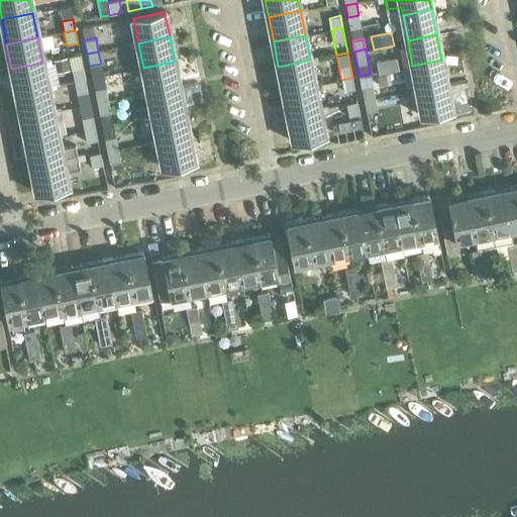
[(68,68),(66,58),(53,61),(55,71),(68,68)]
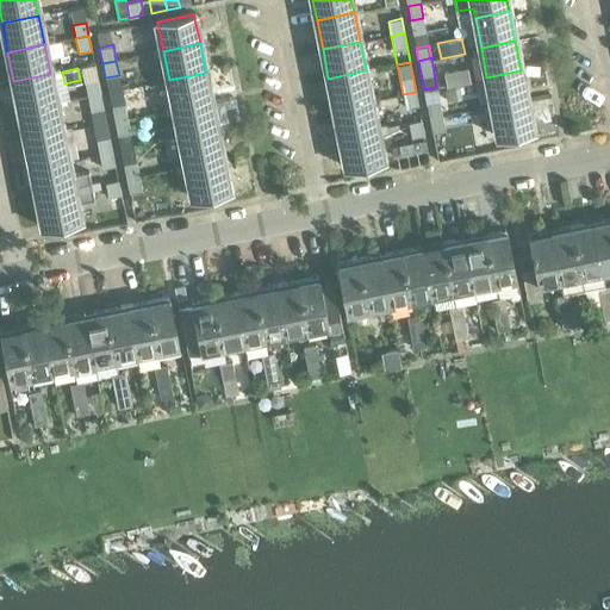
[(328,79),(334,107),(372,100),(366,70),(328,79)]
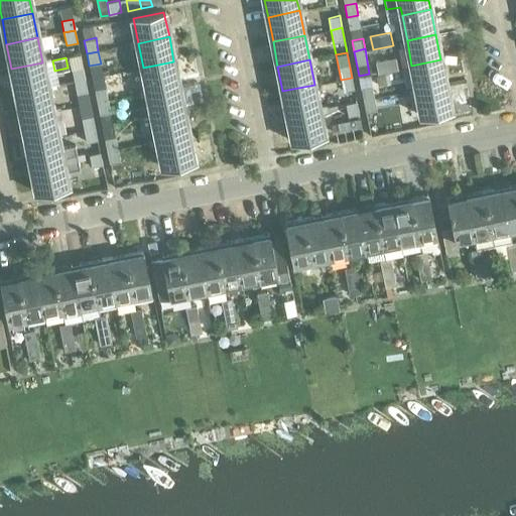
[(411,66),(416,90),(445,85),(440,59),(411,66)]
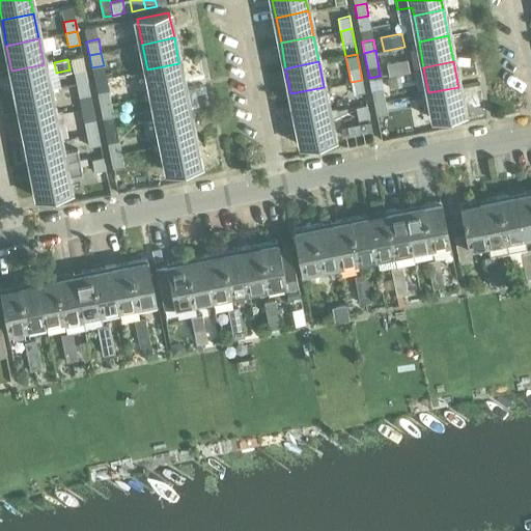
[(11,71),(17,96),(49,90),(59,88),(54,62),(44,64),(11,71)]
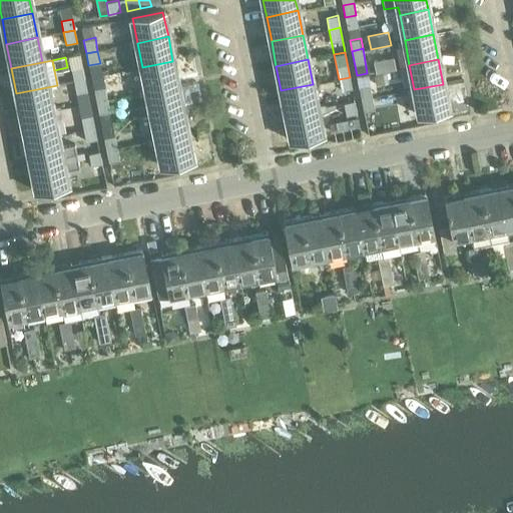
[(142,67),(147,92),(177,86),(172,61),(142,67)]
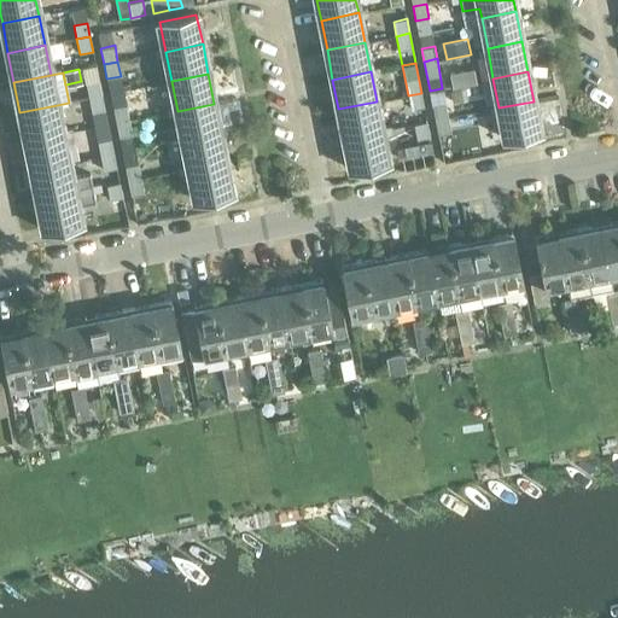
[(86,82),(88,98),(101,95),(98,80),(86,82)]
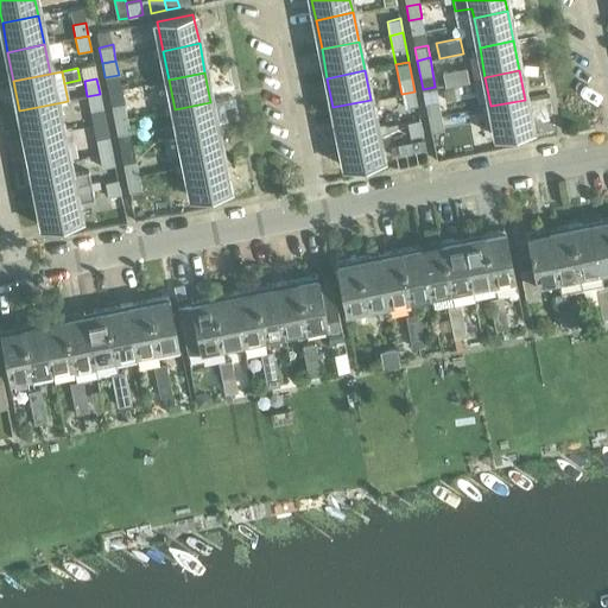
[(444,101),(460,97),(457,86),(443,89),(444,101)]
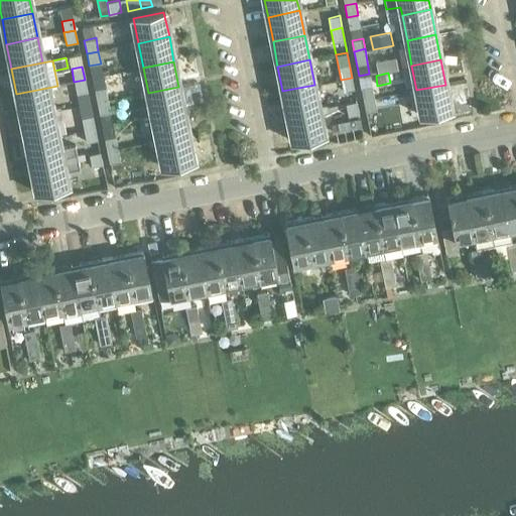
[(374,99),(369,74),(359,76),(364,101),(374,99)]
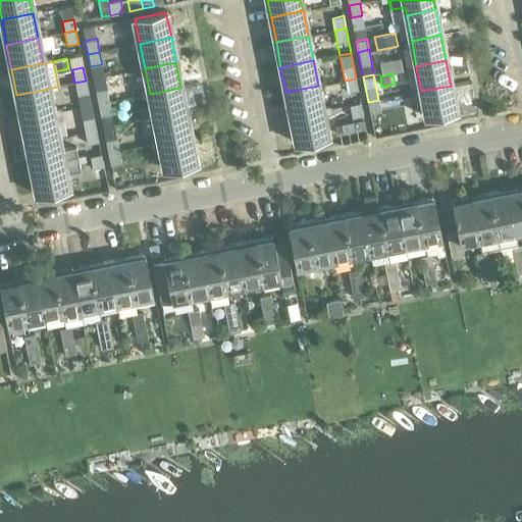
[(358,91),(356,79),(345,81),(347,92),(358,91)]
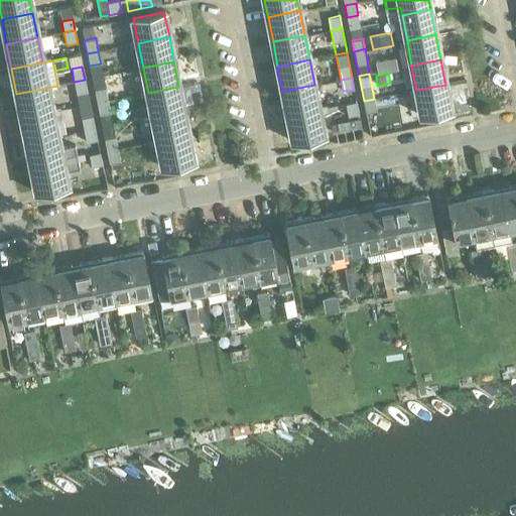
[(85,80),(74,82),(77,94),(88,92),(85,80)]
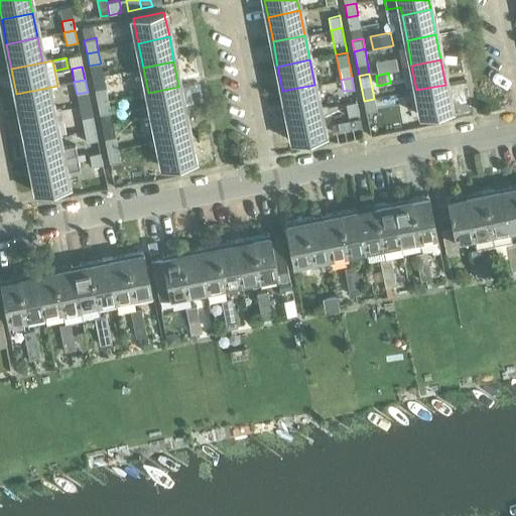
[(282,91),(287,116),(318,110),(314,85),(282,91)]
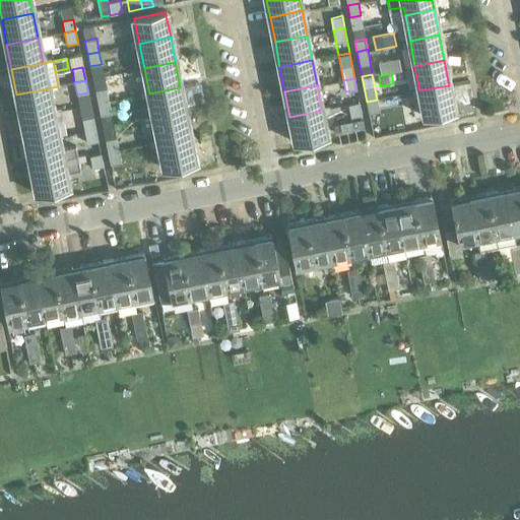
[(453,110),(449,85),(419,90),(425,116),(453,110)]
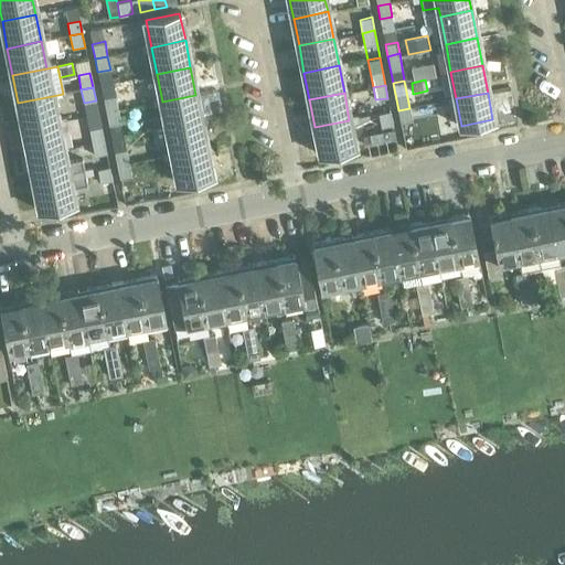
[(195,95),(162,102),(167,129),(201,121),(195,95)]
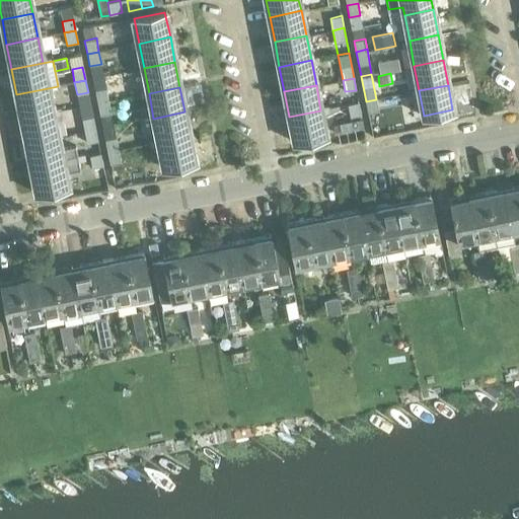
[(48,88),(16,94),(21,119),(53,113),(48,88)]
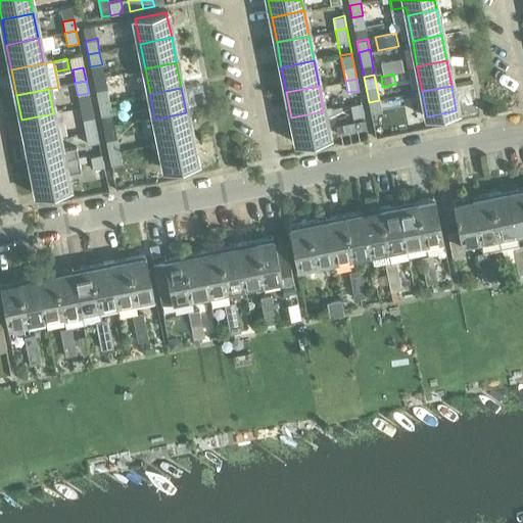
[(107,90),(95,92),(98,104),(109,102),(107,90)]
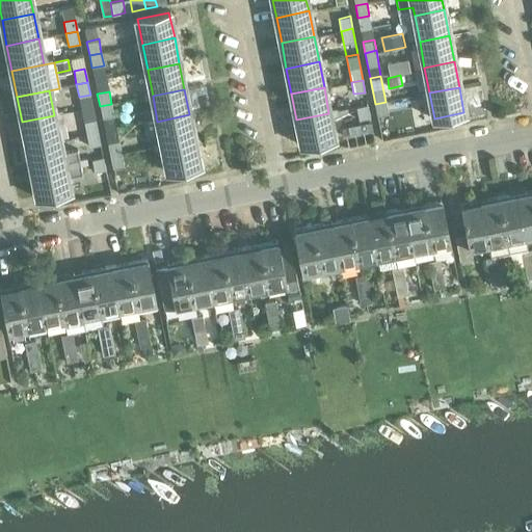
[(377,116),(389,114),(386,102),(375,104),(377,116)]
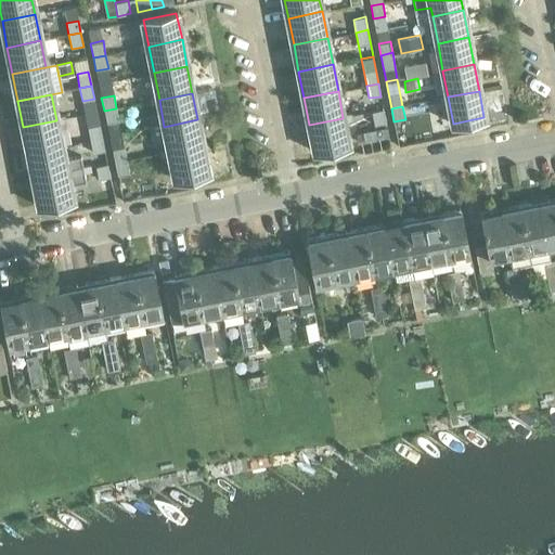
[(116,108),(104,111),(106,125),(118,121),(116,108)]
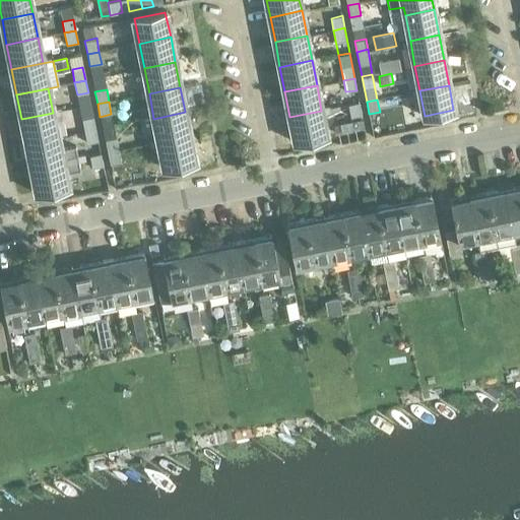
[(362,115),(360,103),(348,105),(350,117),(362,115)]
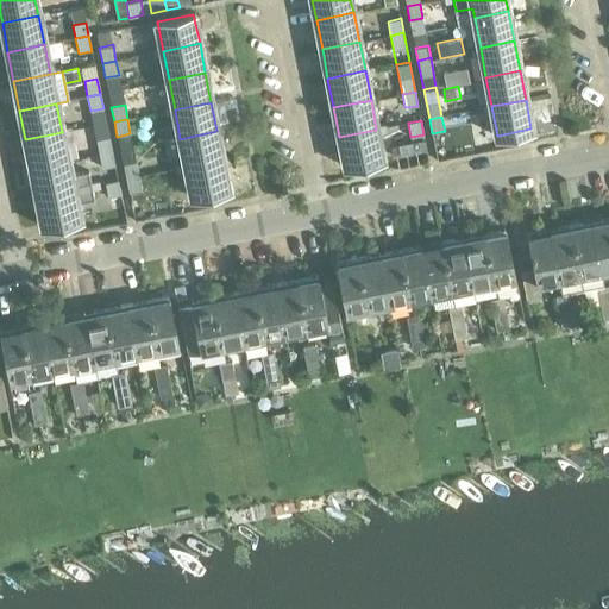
[(376,130),(339,137),(345,165),(382,158),(384,169),(395,167),(393,157),(426,150),(425,139),(390,146),(391,154),(382,156),(376,130)]
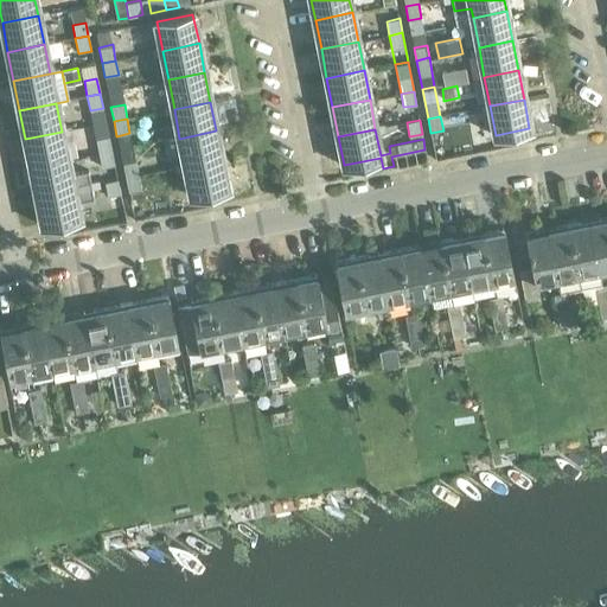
[(179,139),(185,167),(222,160),(216,131),(179,139)]
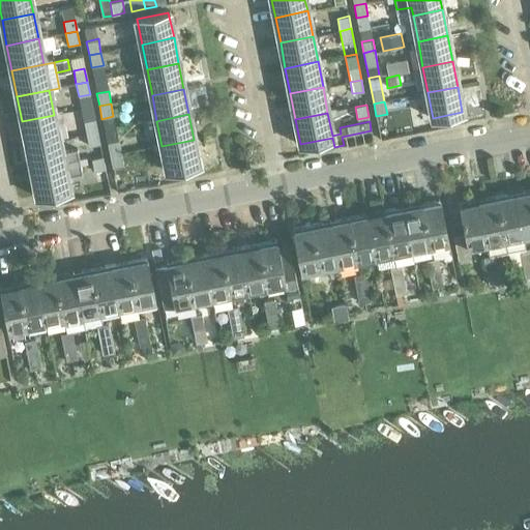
[(22,121),(27,147),(59,141),(54,115),(22,121)]
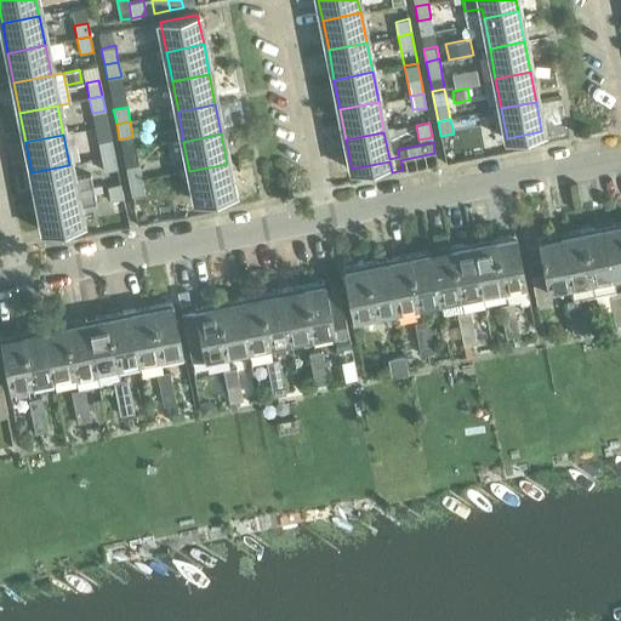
[(110,141),(97,143),(101,158),(114,155),(110,141)]
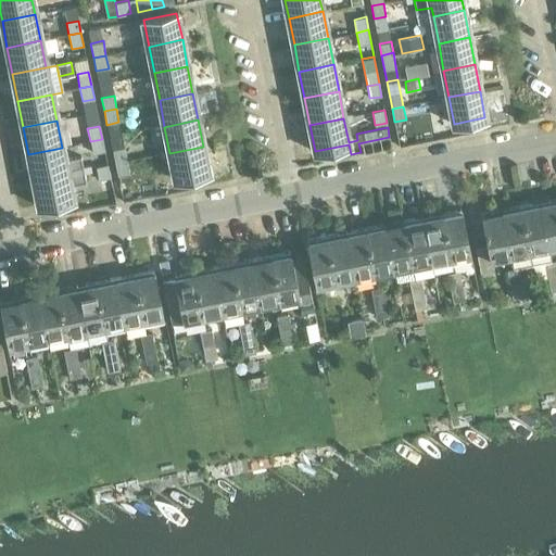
[(104,152),(102,139),(90,141),(92,154),(104,152)]
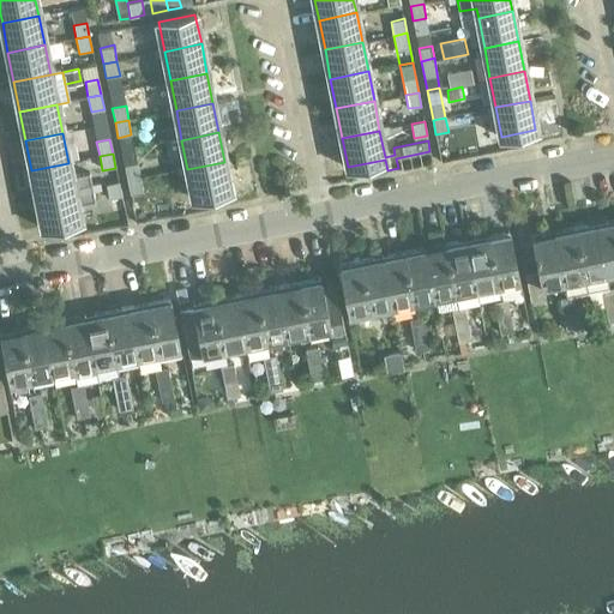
[(230,192),(224,162),(187,169),(193,199),(230,192)]
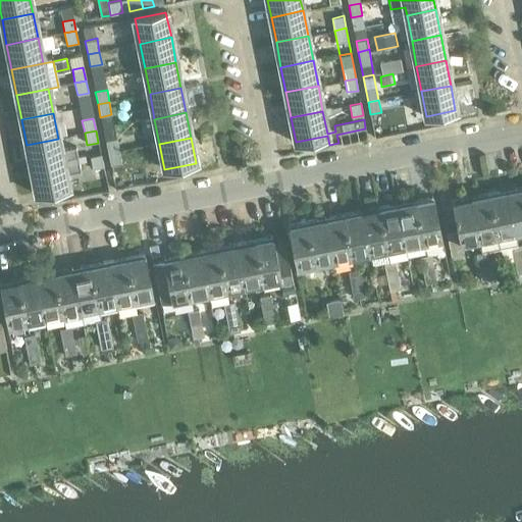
[(27,145),(32,169),(76,161),(74,147),(60,150),(58,139),(27,145)]
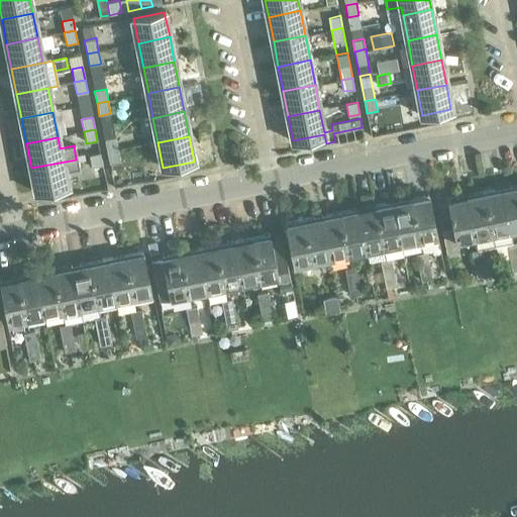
[(115,137),(104,140),(107,153),(118,150),(115,137)]
